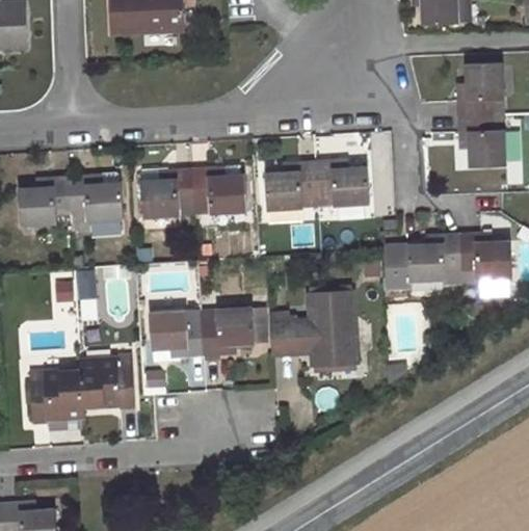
[(107,0),(109,31),(182,29),(181,0),(107,0)]
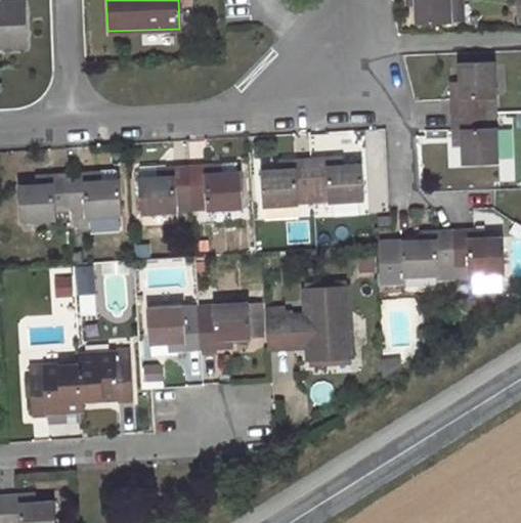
[(414,0),(415,5),(415,24),(452,23),(451,0),(414,0)]
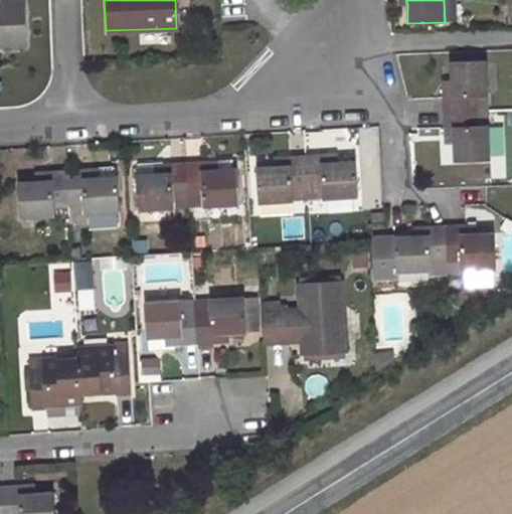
[(444,0),(445,22),(457,22),(456,0),(444,0)]
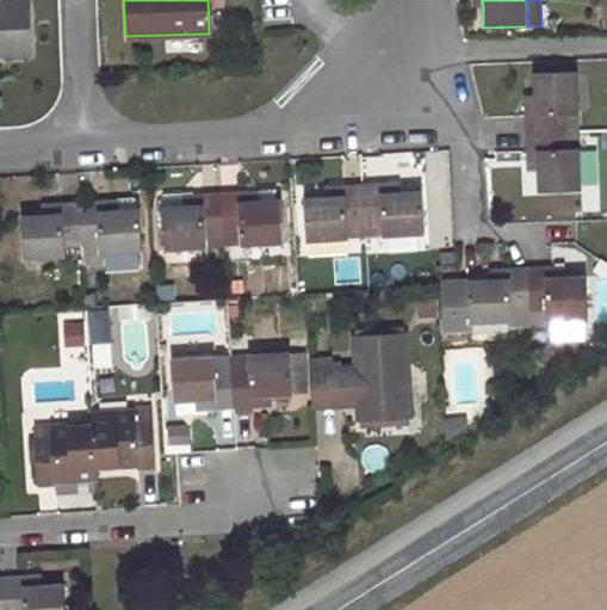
[(0,55),(30,54),(28,5),(0,5),(0,55)]
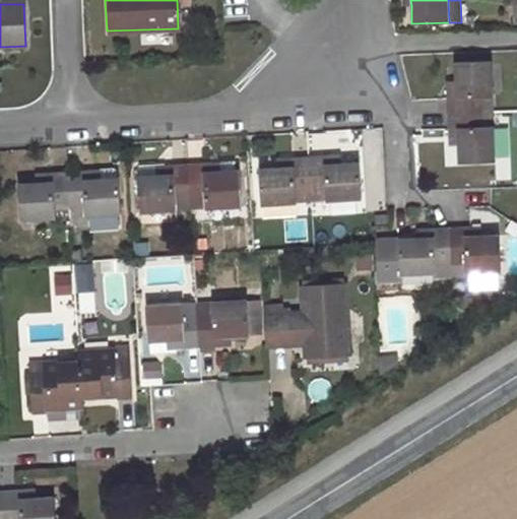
[(488,62),(453,63),(454,82),(454,90),(446,89),(447,114),(482,113),(481,96),(490,96),(488,62)]
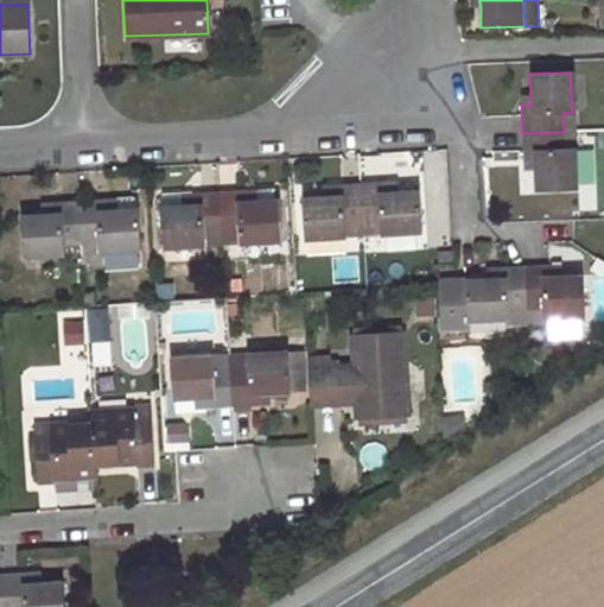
[(533,169),(533,191),(574,189),(572,147),(565,147),(564,132),(522,133),(523,160),(533,160),(533,169)]
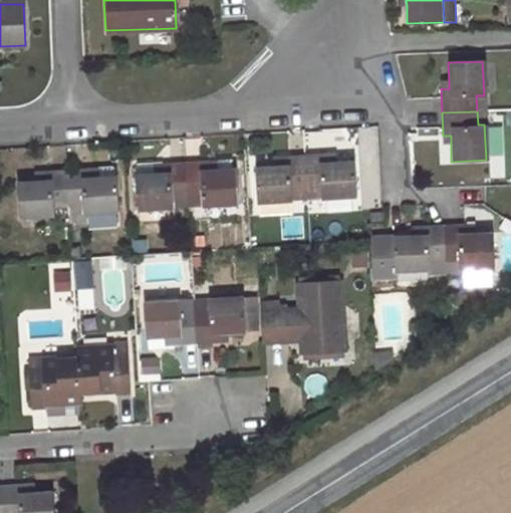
[(355,198),(353,162),(335,163),(328,163),(328,154),(303,156),(305,191),(321,190),(322,199),(355,198)]
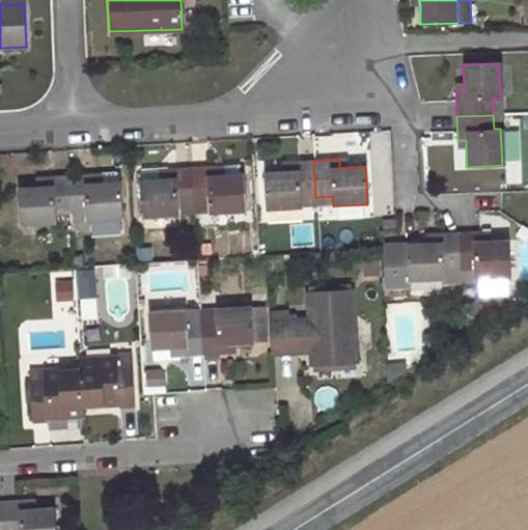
[(264,173),(266,211),(266,223),(302,221),(301,208),(301,198),(315,197),(313,161),(289,162),(290,171),(283,172),(264,173)]
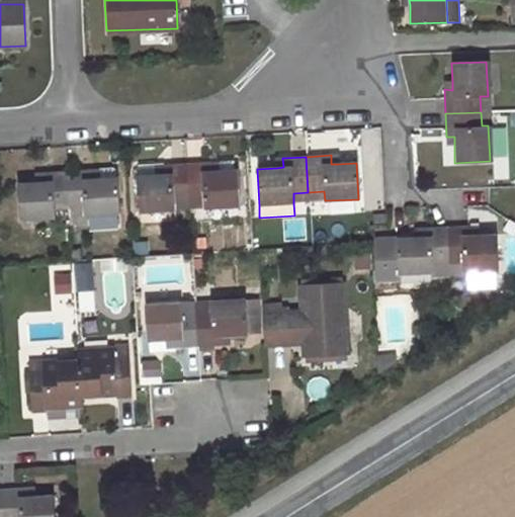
[(238,205),(237,170),(218,172),(211,172),(210,163),(185,165),(187,200),(202,199),(203,208),(238,205)]
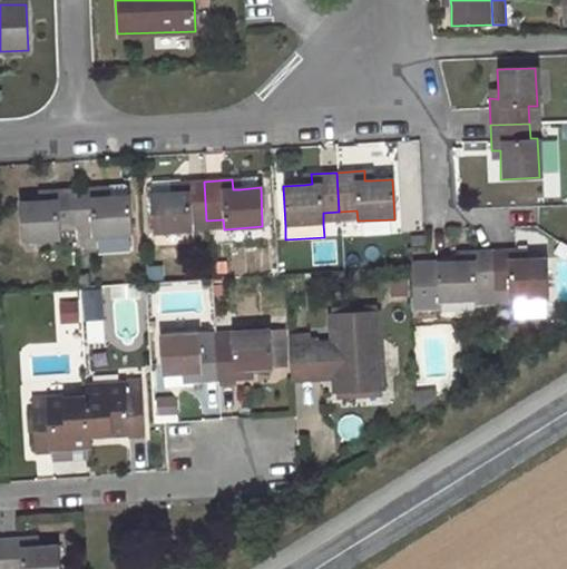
[(206,221),(204,182),(178,183),(179,193),(172,193),(150,194),(154,234),(191,232),(191,222),(206,221)]
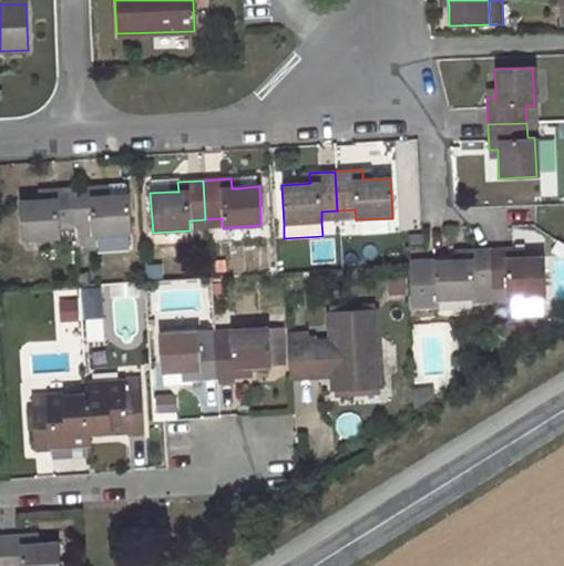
[(131,234),(127,195),(106,197),(100,197),(99,187),(71,189),(73,228),(91,227),(91,237),(131,234)]
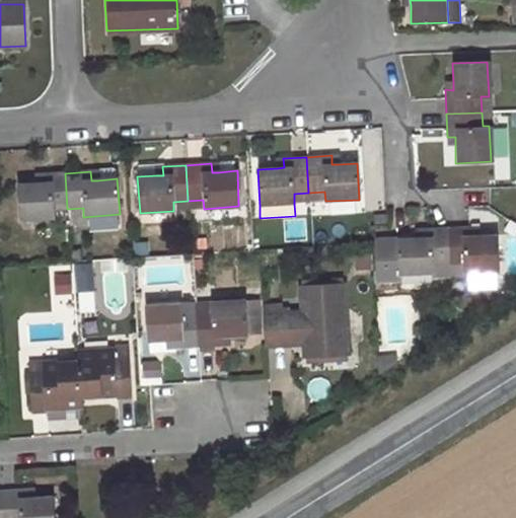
[(35,183),(17,185),(18,221),(54,219),(53,210),(67,209),(65,173),(42,174),(43,183),(35,183)]
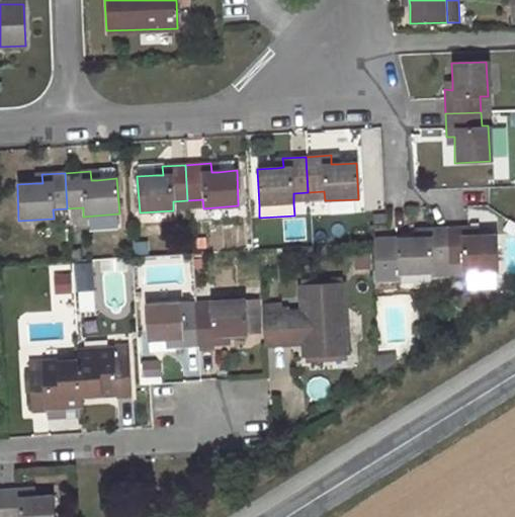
[(309,201),(325,200),(324,191),(308,192),(309,201)]
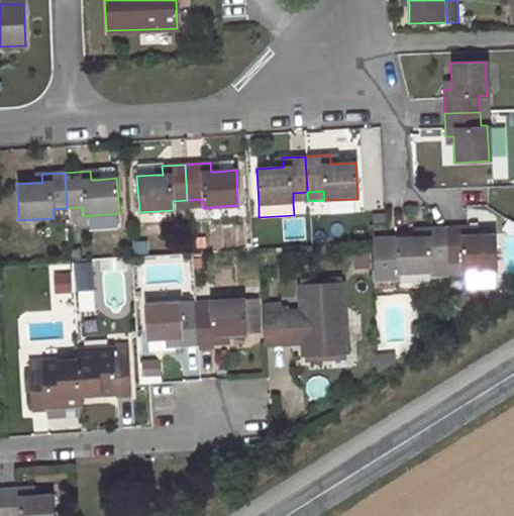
[(293,193),(293,203),(308,201),(307,192),(293,193)]
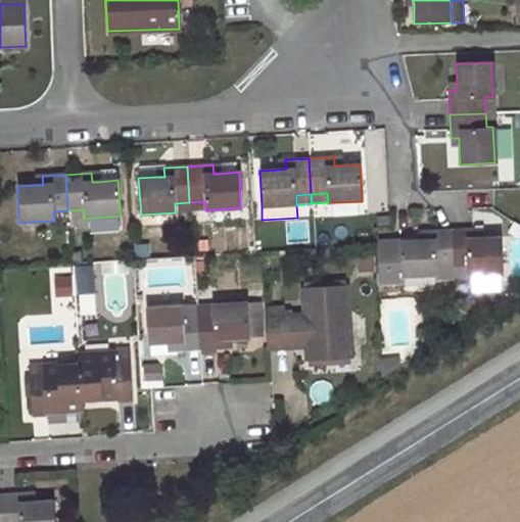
[(175,203),(175,212),(190,211),(189,202),(175,203)]
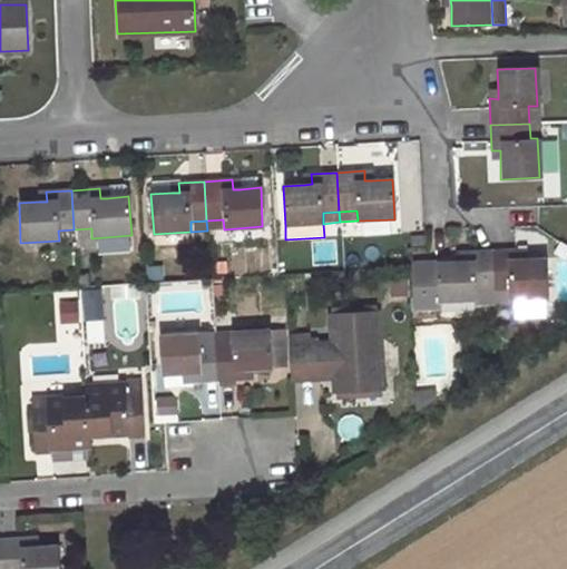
[(75,239),(91,238),(91,228),(74,229),(75,239)]
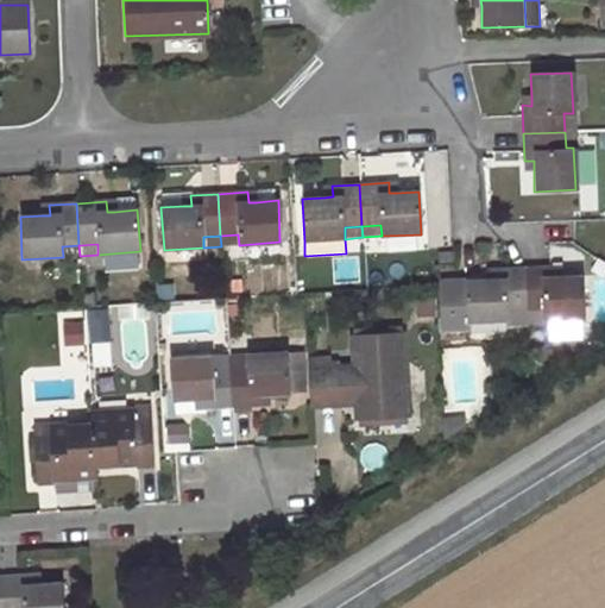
[(586,319),(584,276),(561,277),(553,277),(553,267),(522,268),(524,309),(543,308),(543,321),(586,319)]
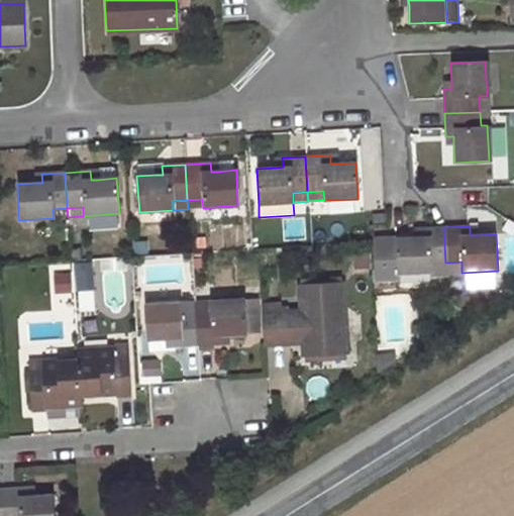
[(414,237),(396,238),(397,276),(432,274),(432,264),(445,263),(443,227),(421,228),(421,237),(414,237)]
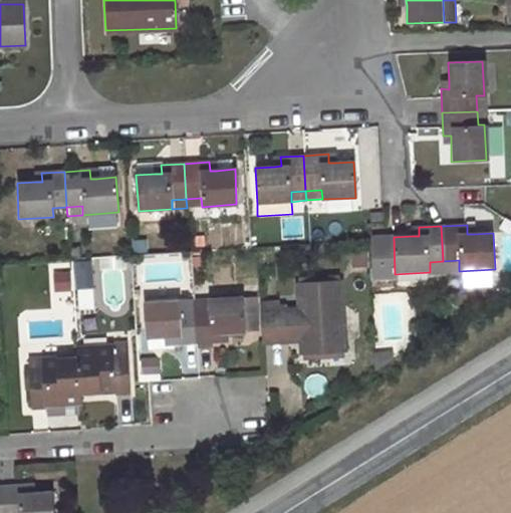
[(76,262),(78,290),(90,289),(88,261),(76,262)]
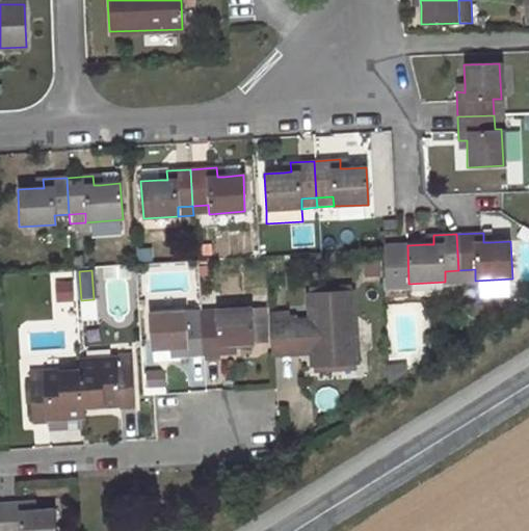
[(354,367),(351,291),(307,293),(308,321),(267,322),(269,354),(311,353),(311,369),(354,367)]
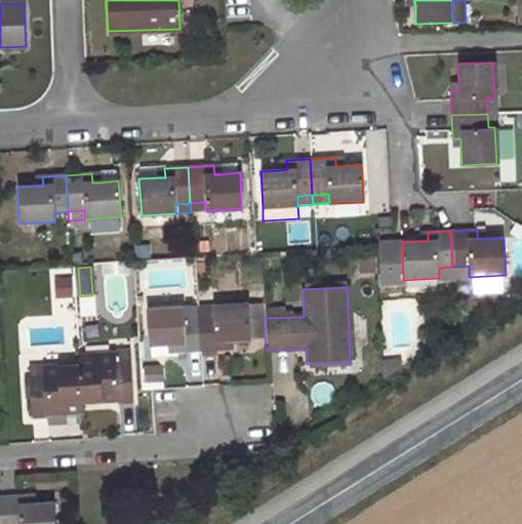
[(247,304),(196,307),(199,352),(224,351),(223,340),(230,340),(250,339),(249,336),(259,335),(257,306),(248,306),(247,304)]
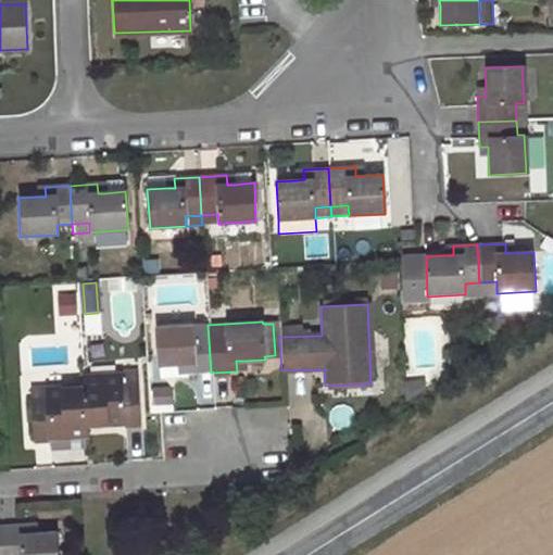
[(208,325),(156,328),(159,367),(177,366),(186,365),(187,375),(211,373),(208,325)]
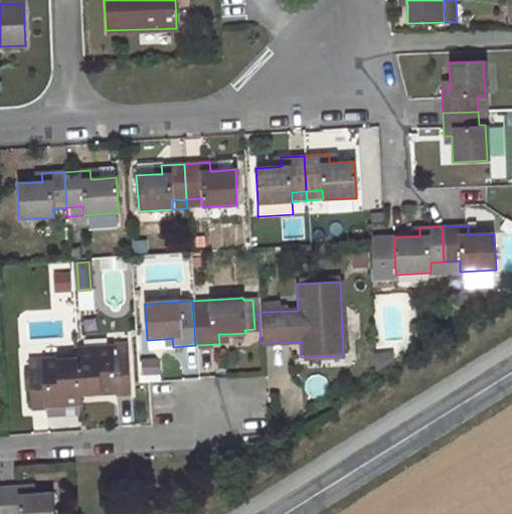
[(165,347),(173,347),(172,338),(164,339),(165,347)]
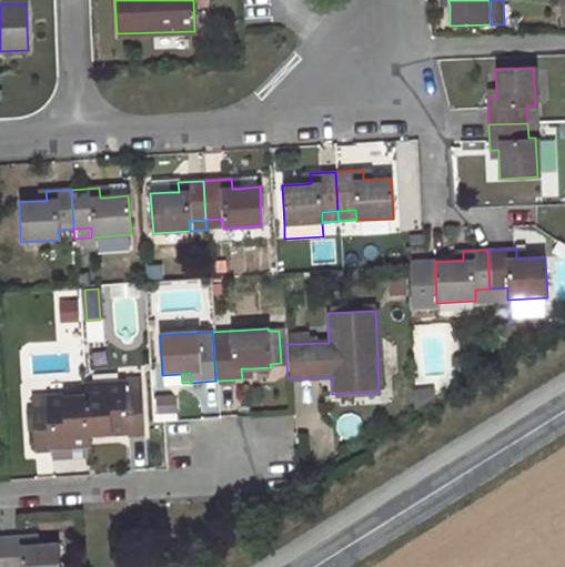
[(125,380),(125,384),(125,392),(140,391),(139,378),(125,380)]
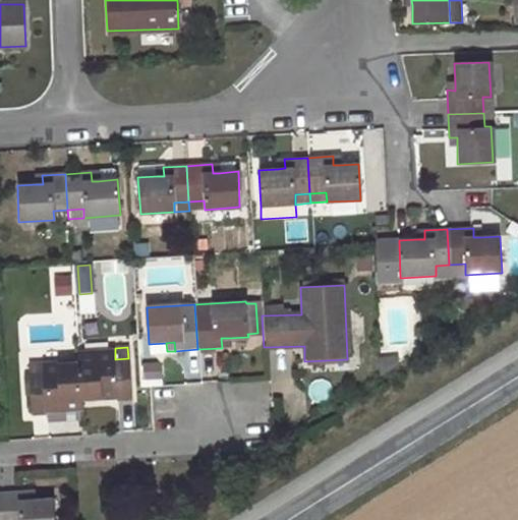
[(130,400),(128,358),(115,359),(115,352),(76,354),(76,364),(78,397),(117,395),(117,400),(130,400)]
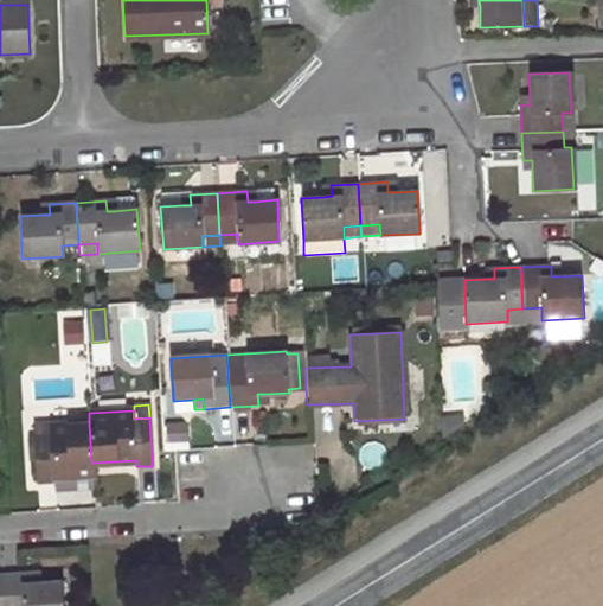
[(31,423),(32,435),(52,434),(51,426),(51,423),(31,423)]
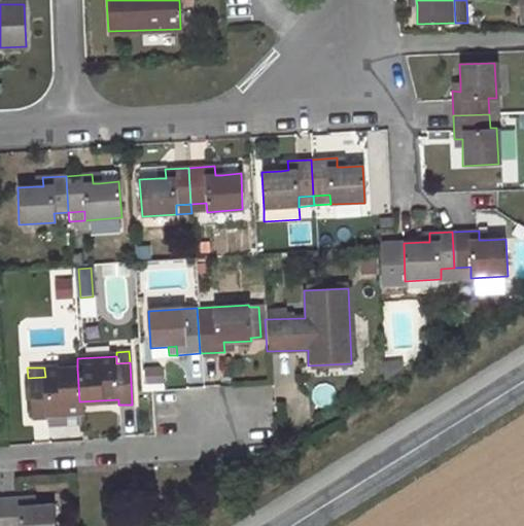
[(45,377),(28,378),(30,419),(47,419),(46,413),(67,412),(76,412),(79,412),(79,401),(77,369),(44,370),(45,377)]
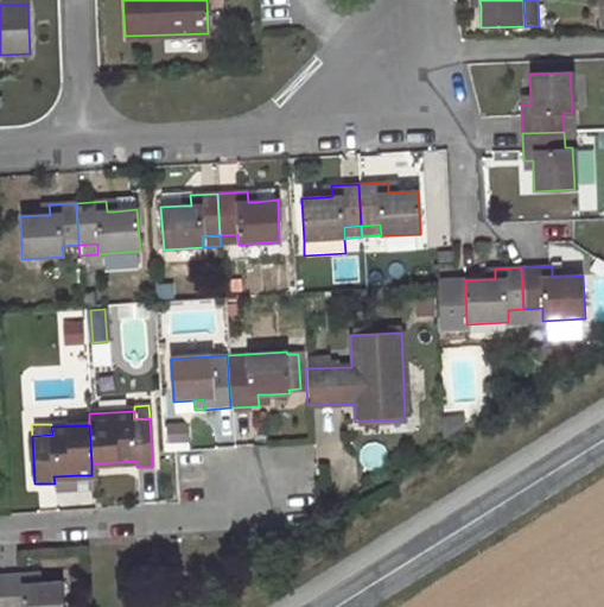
[(55,484),(55,491),(77,489),(77,475),(53,476),(55,484)]
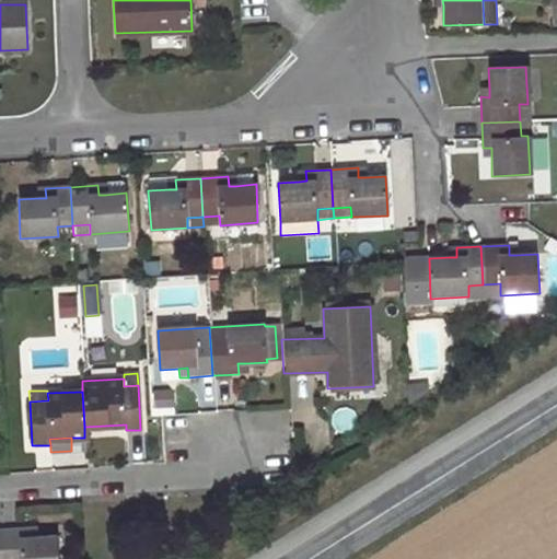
[(81,438),(71,438),(71,451),(81,450),(81,438)]
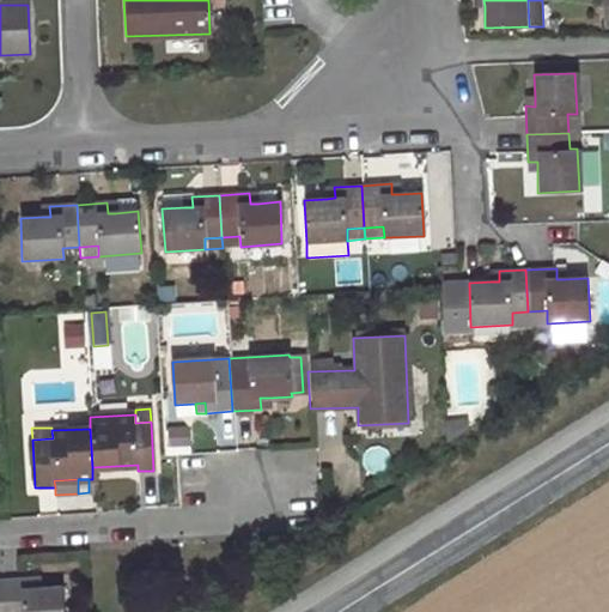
[(40,576),(30,577),(30,587),(40,587),(40,576)]
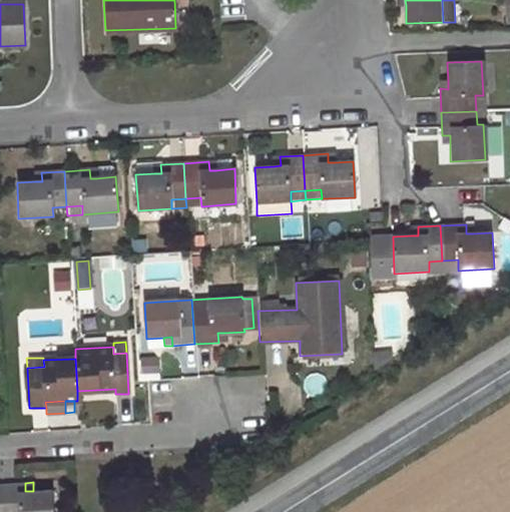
[(52,511),(51,489),(33,491),(25,491),(25,483),(1,484),(2,511),(52,511)]
